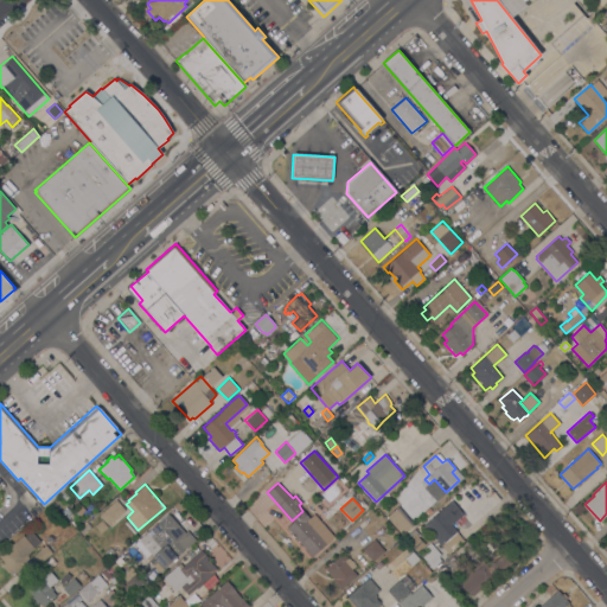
[(116,499),(126,510),(112,522),(114,524),(110,528),(98,515),(116,499)]
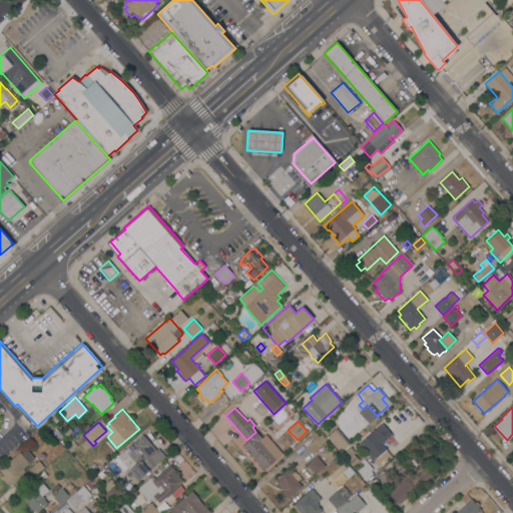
[(349,444),(340,452),(327,437),(335,429),(349,444)]
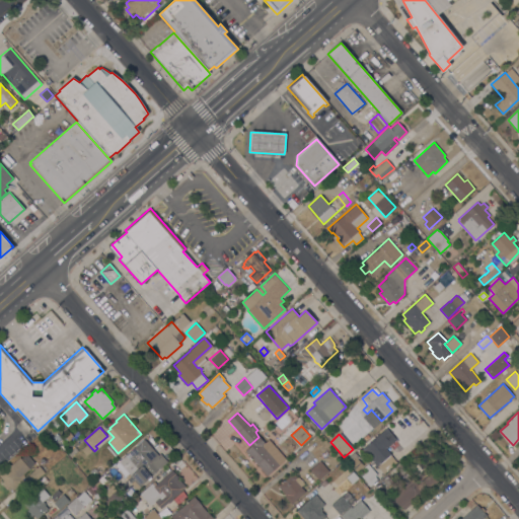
[(265,443),(269,439),(286,458),(267,475),(245,451),(250,446),(249,445),(258,437),(265,443)]
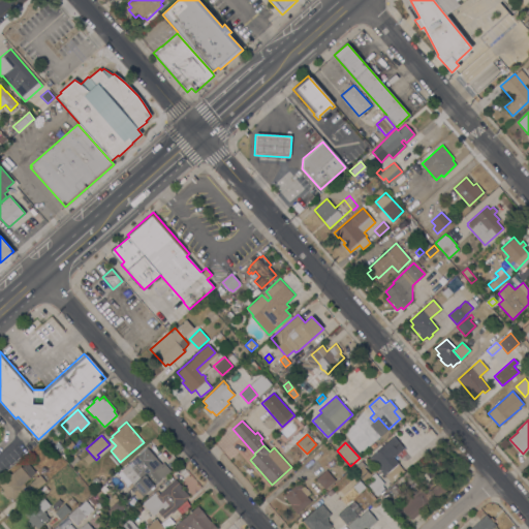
[(404,471),(391,483),(369,458),(382,445),(398,463),(404,471)]
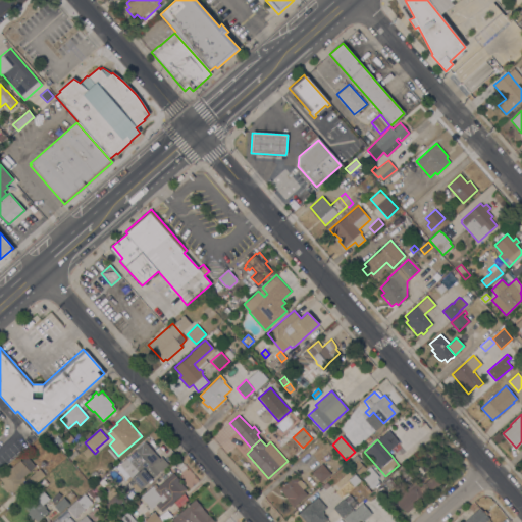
[(145,441),(159,458),(161,456),(168,464),(138,492),(125,479),(129,476),(119,464),(145,441)]
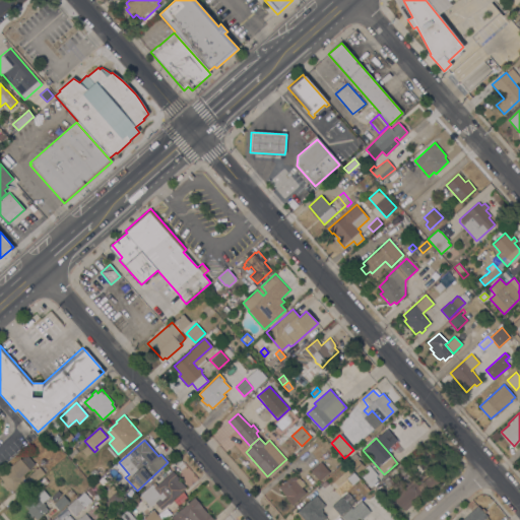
[(87,445),(92,451),(86,457),(80,450),(87,445)]
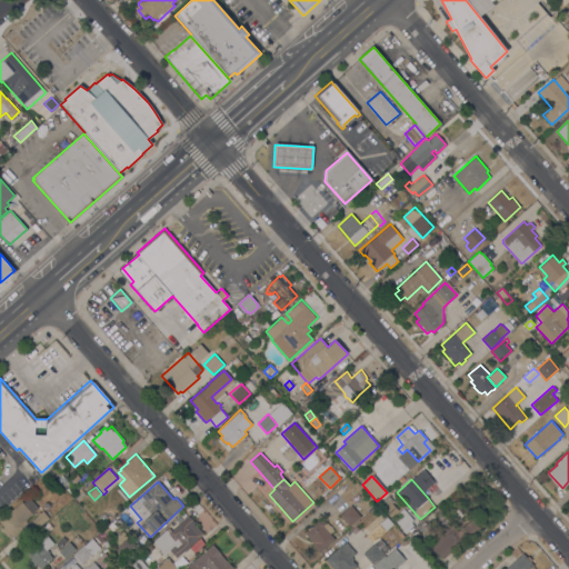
[(382,509),(379,505),(382,502),(381,500),(389,495),(393,501),(382,509)]
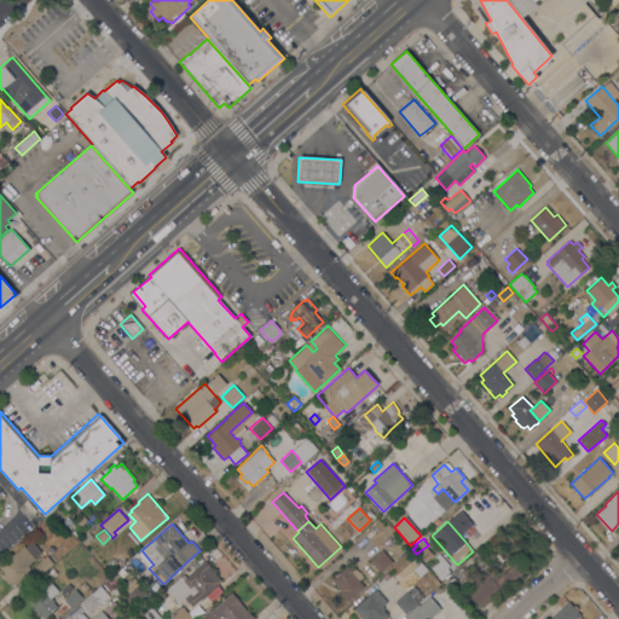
[(0,566),(23,545),(25,547),(32,542),(41,553),(35,559),(24,568),(28,573),(15,585),(10,580),(7,582),(1,576),(4,573),(0,568),(0,566)]
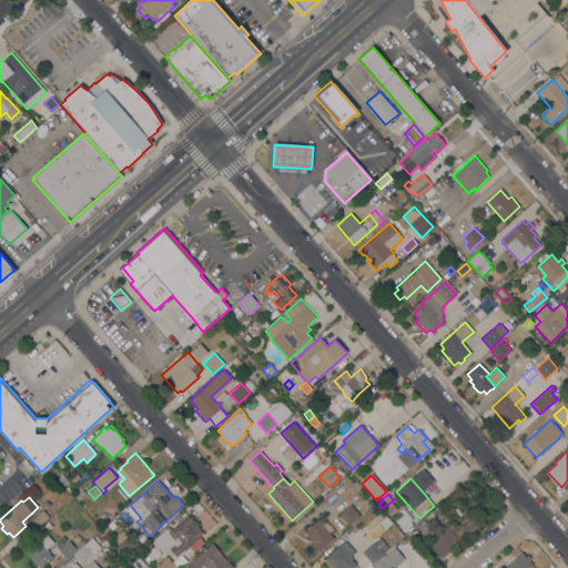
[(340,514),(351,504),(359,515),(348,525),(340,514)]
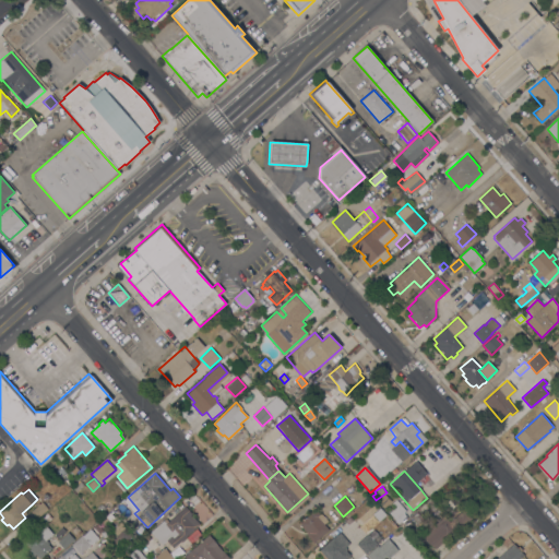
[(406,516),(399,523),(389,512),(394,507),(391,503),(395,499),(405,511),(403,513),(406,516)]
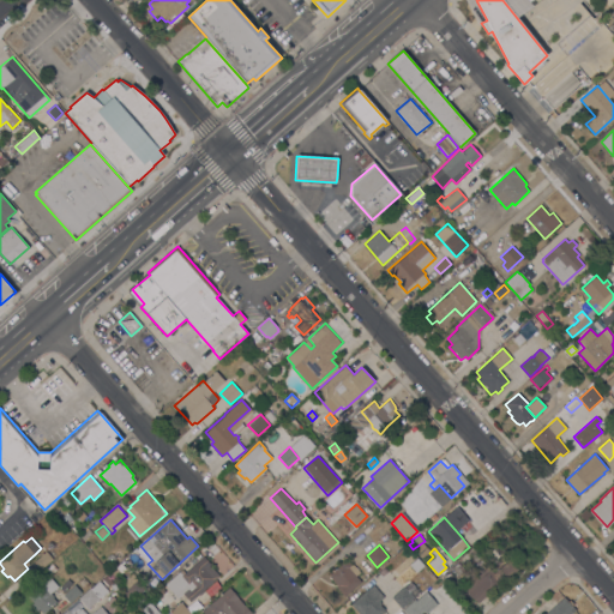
[(41,555),(40,554),(42,552),(43,553),(46,552),(53,559),(41,570),(34,561),(41,555)]
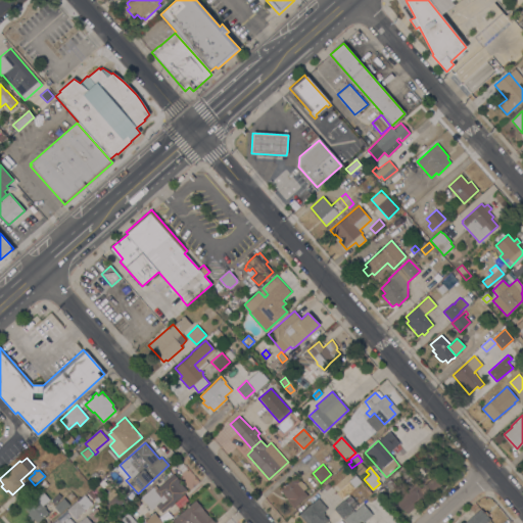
[(395,501),(415,482),(421,488),(437,472),(444,480),(422,502),(421,501),(408,514),(395,501)]
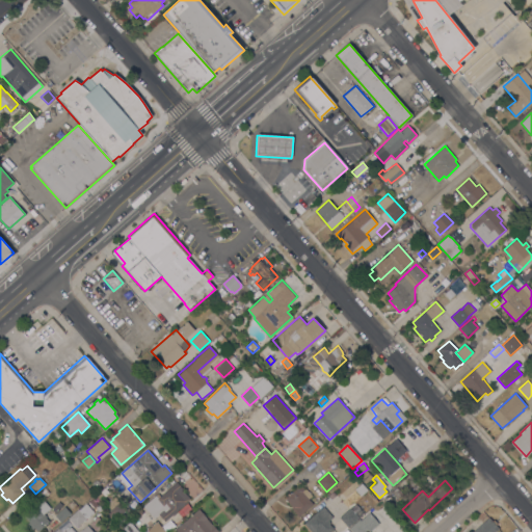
[(142,506),(158,493),(160,496),(177,482),(183,488),(181,489),(184,493),(184,491),(190,499),(175,512),(176,513),(174,515),(173,514),(165,522),(159,514),(154,519),(142,506)]
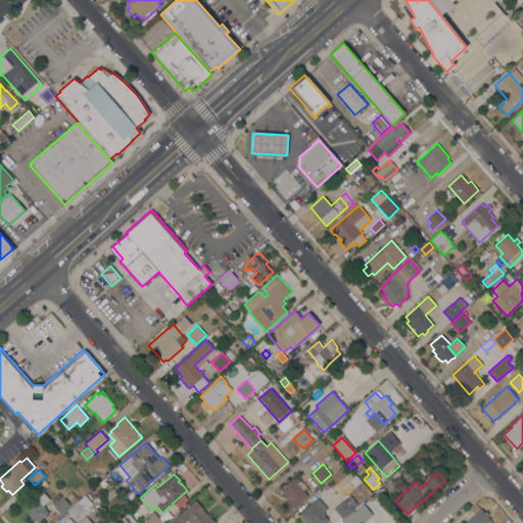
[(293,508),(287,501),(287,500),(281,492),(282,491),(281,489),(295,476),(304,487),(302,489),(307,495),(293,508)]
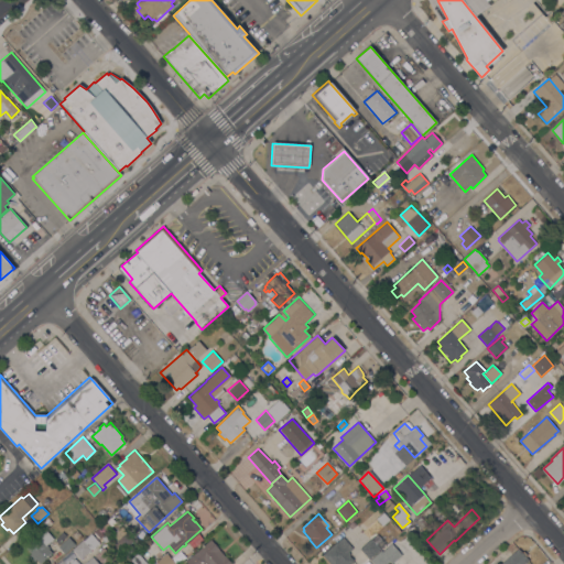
[(46,528),(42,522),(47,517),(53,522),(46,528)]
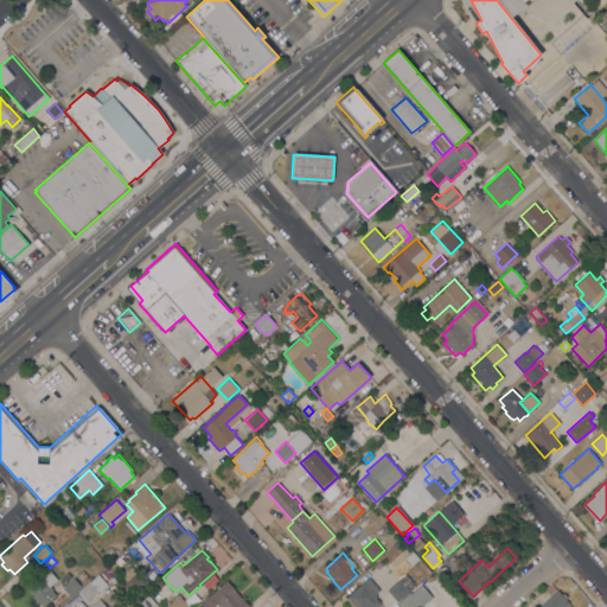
[(120,566),(114,570),(109,566),(114,560),(120,566)]
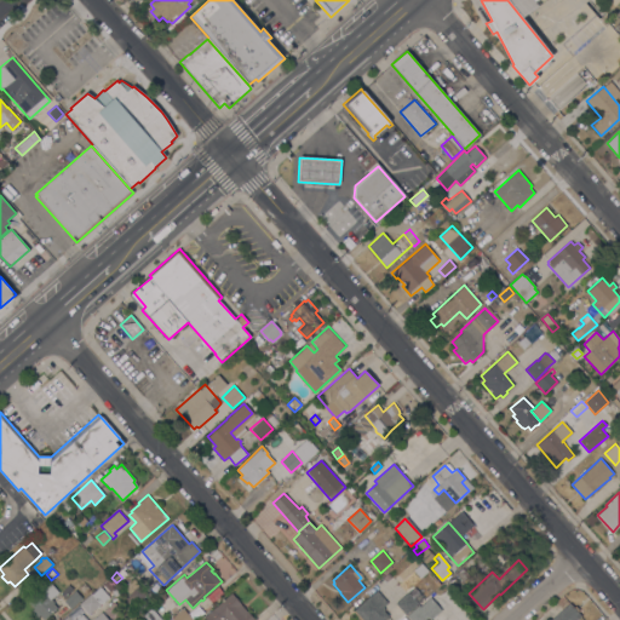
[(115,587),(109,593),(102,585),(108,580),(115,587)]
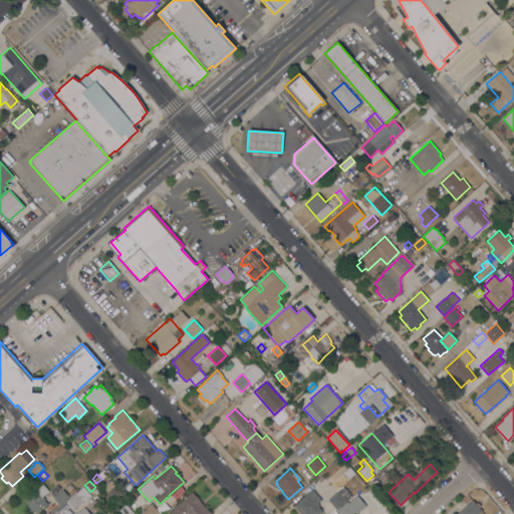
[(41,483),(48,491),(42,496),(45,499),(44,500),(47,504),(36,513),(33,510),(31,512),(26,506),(28,505),(23,499),(41,483)]
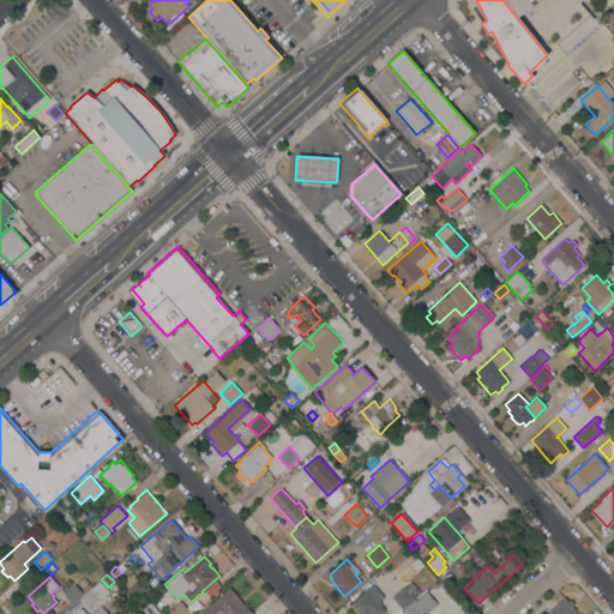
[(89,584),(83,589),(77,582),(83,577),(89,584)]
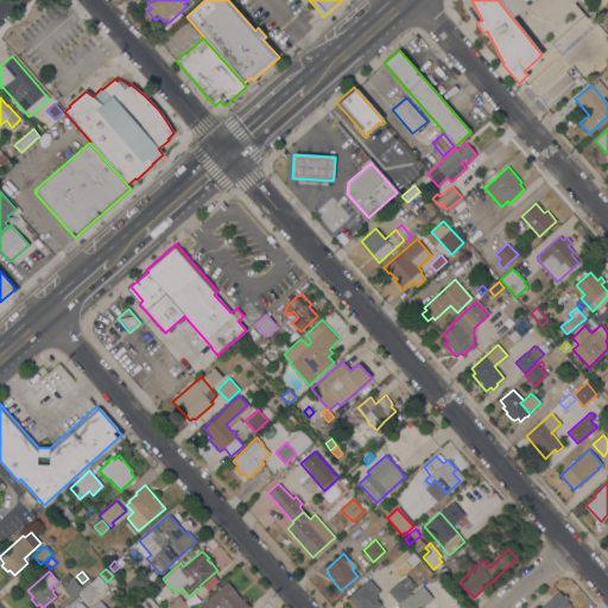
[(134,591),(126,582),(135,572),(145,582),(134,591)]
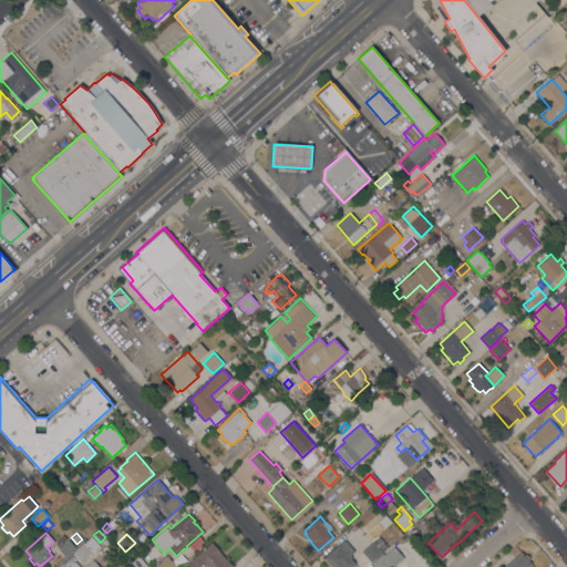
[(69,539),(75,547),(64,556),(58,549),(69,539)]
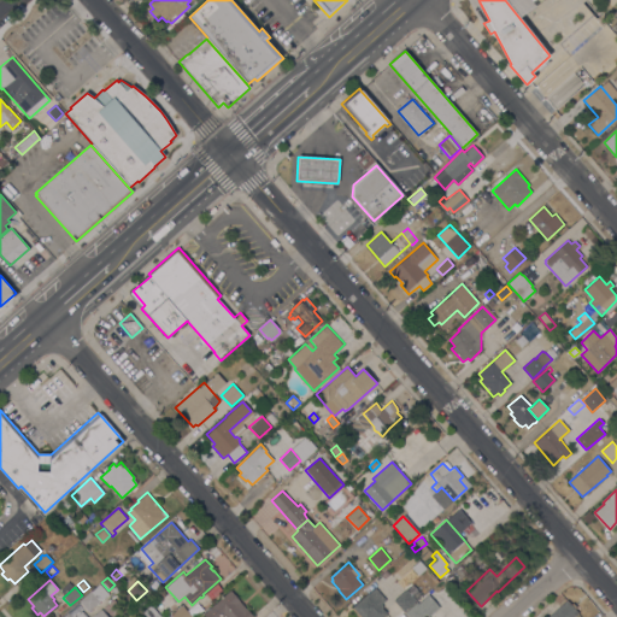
[(360,616),(352,606),(369,592),(369,593),(375,587),(386,599),(381,604),(383,606),(382,607),(387,613),(382,616),(360,616)]
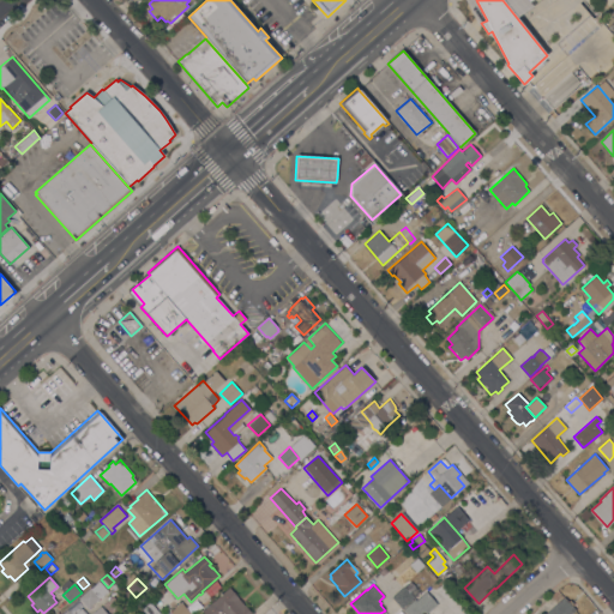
[(161,596),(155,591),(161,587),(166,591),(161,596)]
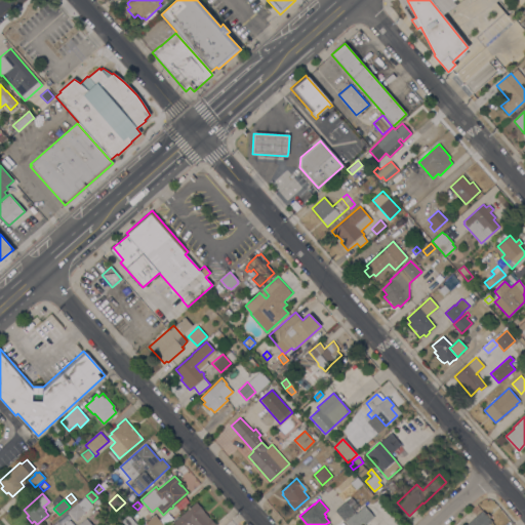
[(196,501),(204,511),(204,512),(209,518),(215,524),(213,524),(174,524),(172,522),(196,501)]
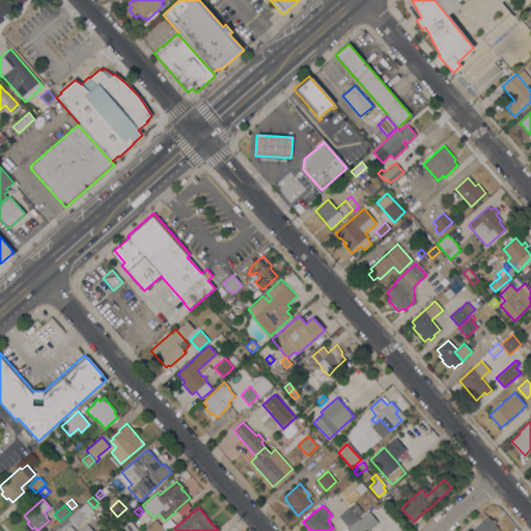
[(348,507),(358,516),(347,526),(338,516),(348,507)]
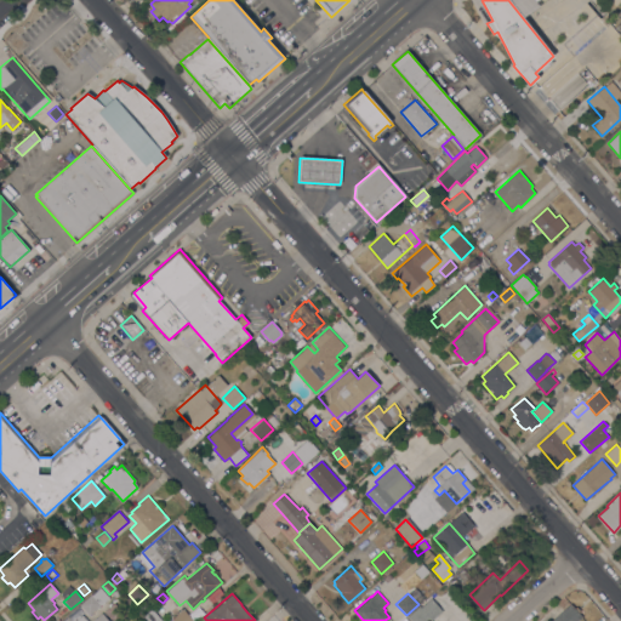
[(89,615),(80,605),(92,596),(100,605),(89,615)]
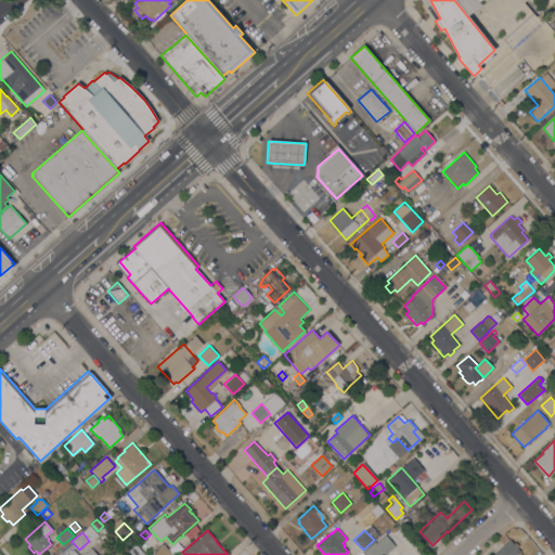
[(396,546),(386,554),(383,552),(379,554),(366,554),(363,552),(375,541),(376,543),(385,534),(396,546)]
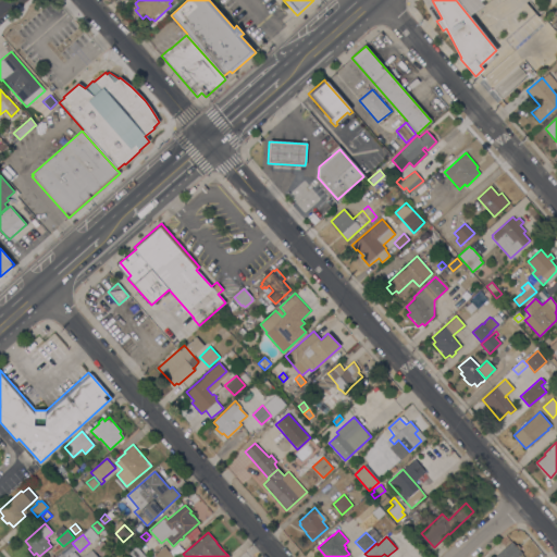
[(102,540),(111,551),(102,556),(100,556),(93,548),(102,540)]
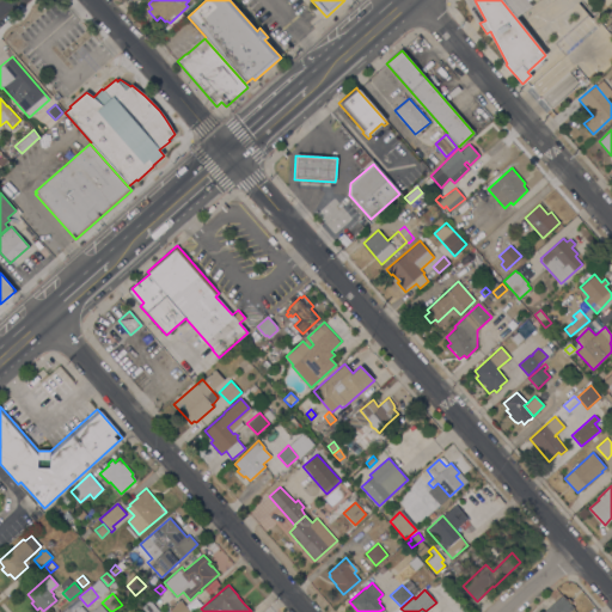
[(544,611),(563,595),(567,599),(568,598),(571,603),(570,604),(574,607),(568,611),(544,611)]
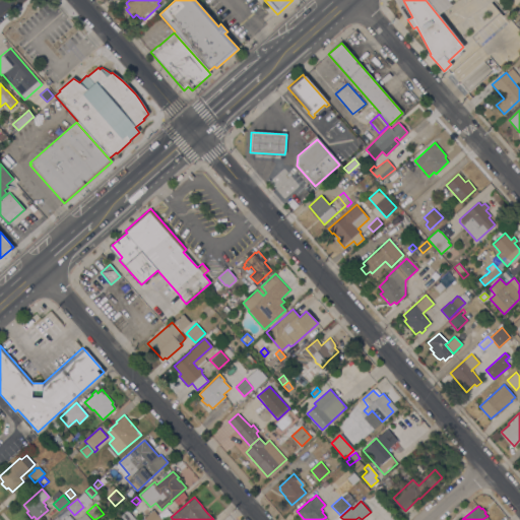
[(123,519),(120,516),(127,510),(136,519),(123,519)]
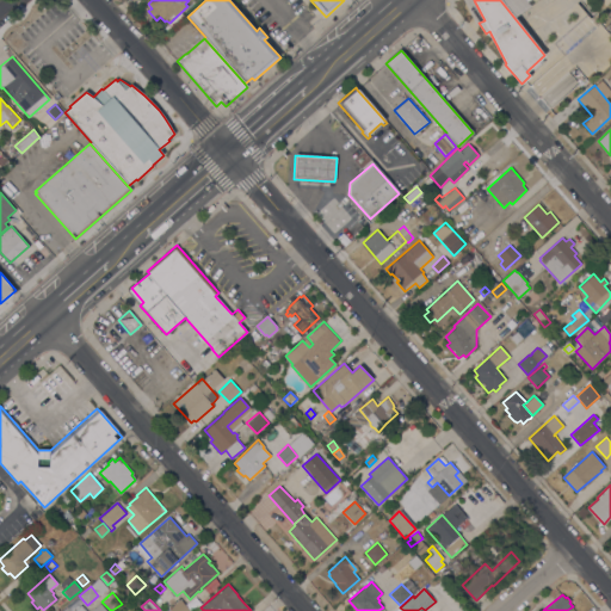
[(191,610),(165,610),(180,599),(191,610)]
